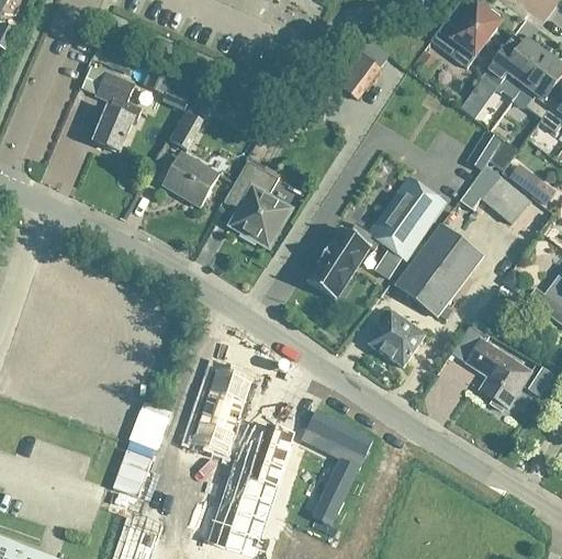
[(449,13),(430,40),(450,55),(467,67),(474,56),(501,21),(476,3),(462,22),(449,13)]
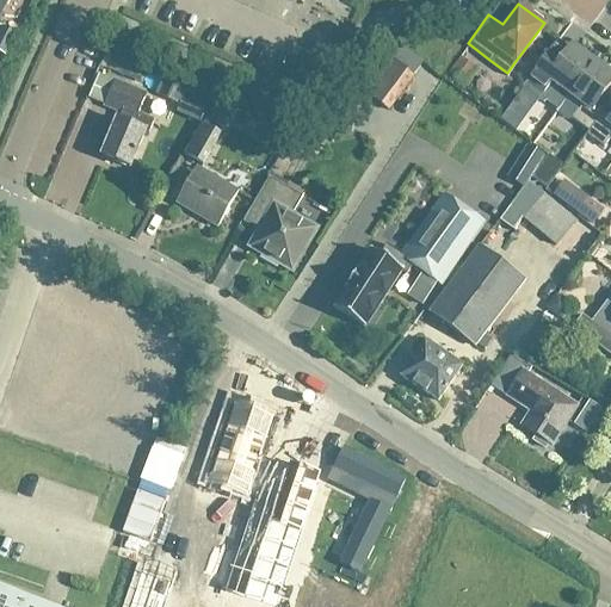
[(13,30),(1,24),(0,25),(0,50),(1,51),(5,54),(17,31),(13,30)]
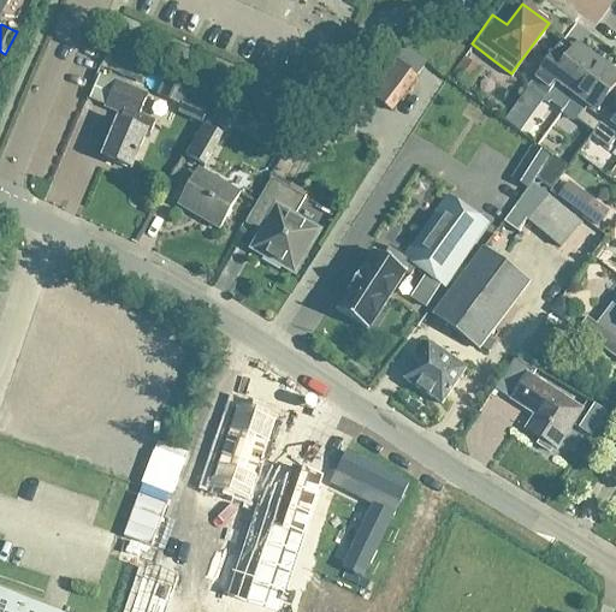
[(551,52),(526,85),(531,88),(548,101),(549,99),(562,107),(598,60),(575,43),(569,52),(557,43),(551,52)]
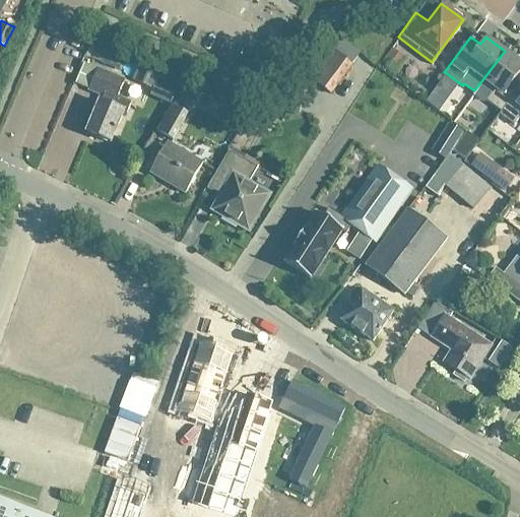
[(394,66),(402,46),(386,40),(378,59),(394,66)]
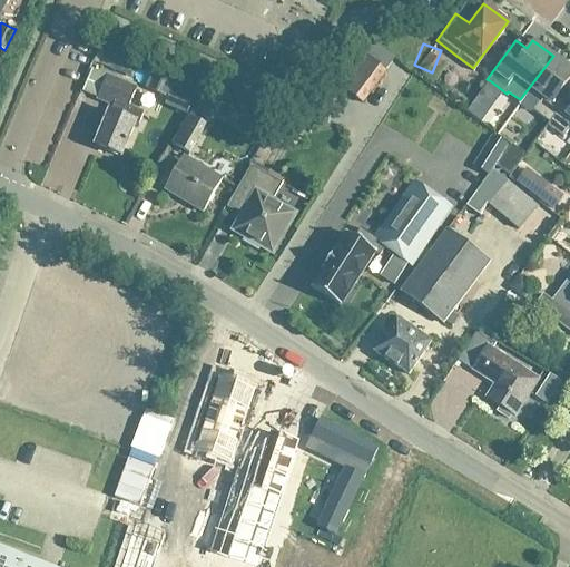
[(338,84),(362,100),(385,68),(363,50),(338,84)]
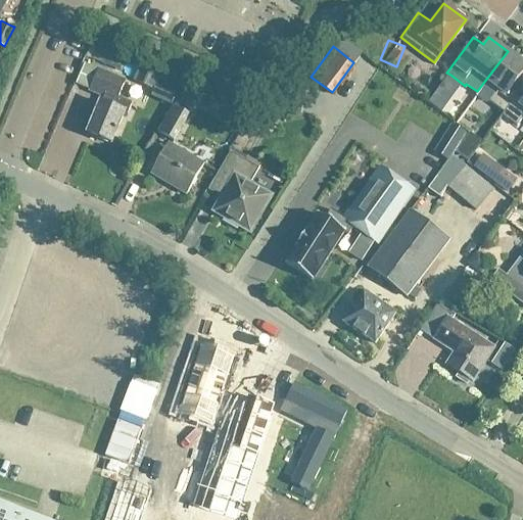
[(508,51),(477,91),(475,93),(481,98),(488,98),(503,109),(517,91),(511,86),(522,68),(522,62),(522,60),(522,57),(514,51),(511,53),(508,51)]
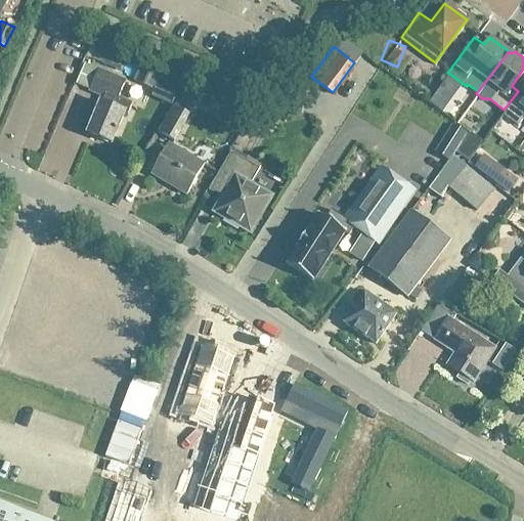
[(83,60),(74,83),(87,89),(86,91),(100,97),(87,131),(111,141),(122,113),(126,114),(131,100),(117,94),(124,78),(83,60)]
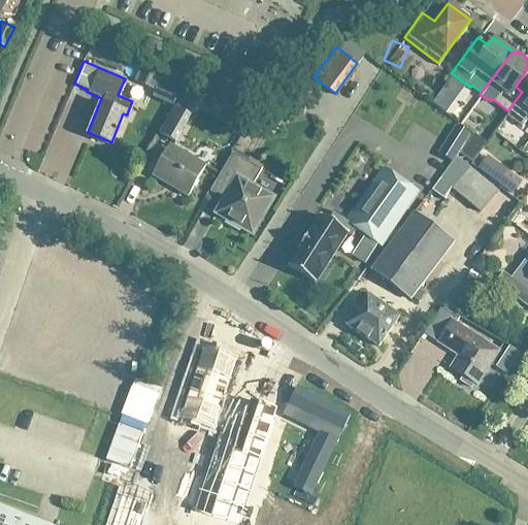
[(141,65),(136,78),(155,86),(160,73),(141,65)]
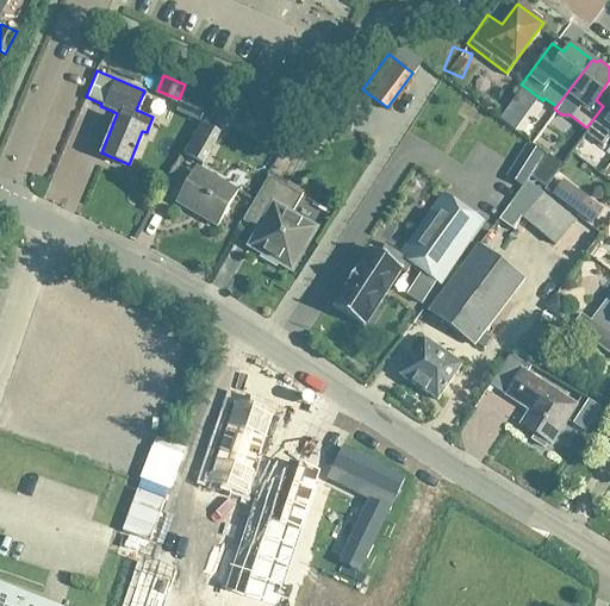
[(157,92),(151,107),(166,112),(172,98),(157,92)]
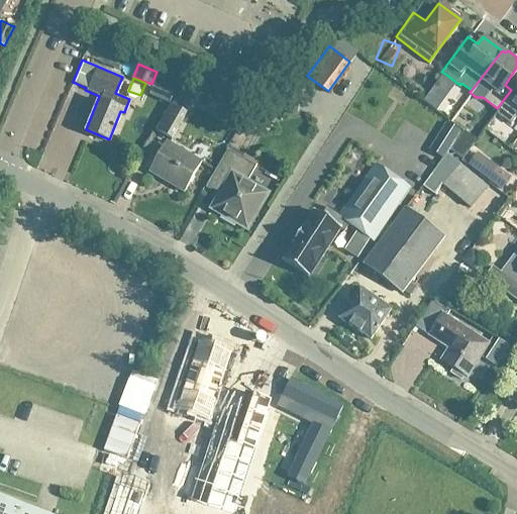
[(171,102),(156,128),(170,137),(185,110),(175,105),(178,99),(182,101),(181,102),(190,107),(200,89),(194,85),(183,80),(183,81),(170,102),(171,102)]
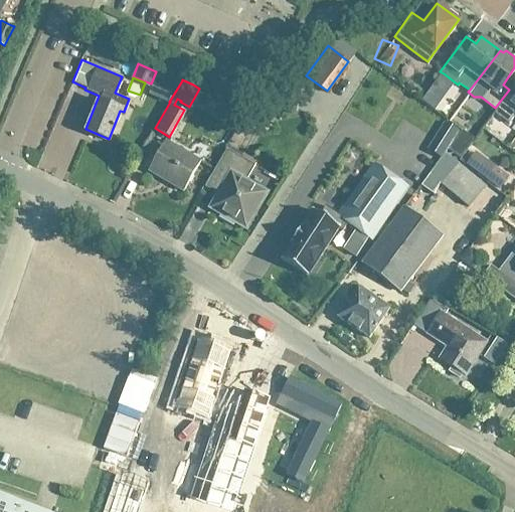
[(514,95),(514,97),(507,92),(494,111),(508,121),(513,115),(514,117),(514,95)]
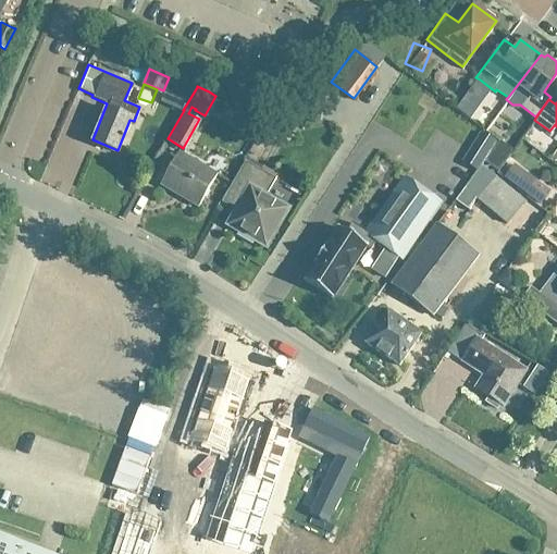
[(472,142),(487,152),(496,139),(480,130),(472,142)]
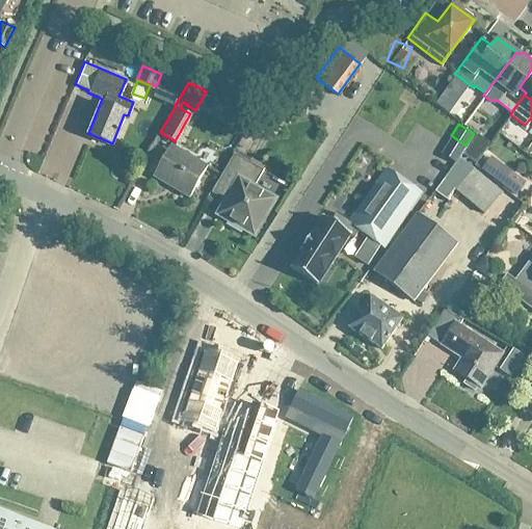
[(170,142),(152,175),(188,195),(206,163),(170,142)]
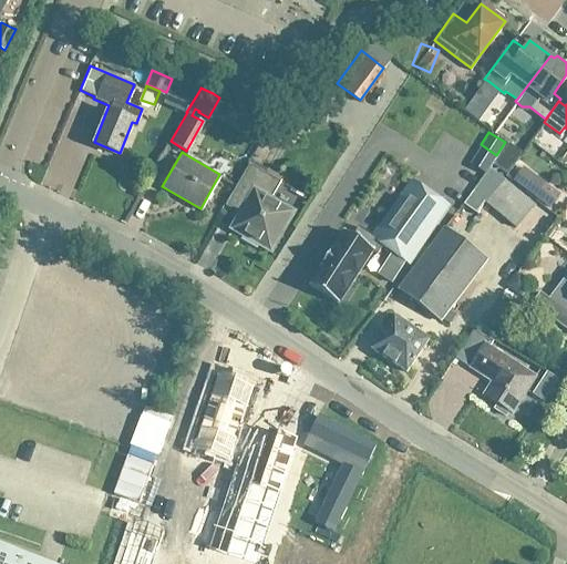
[(543,202),(554,186),(518,159),(506,173),(543,202)]
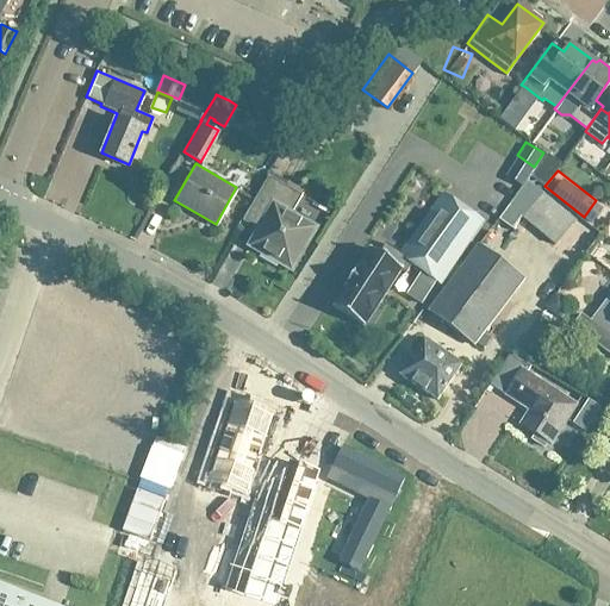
[(266,219),(262,227),(259,225),(249,243),(262,250),(261,254),(274,262),(277,258),(291,267),(315,225),(282,207),(293,189),(269,175),(249,210),(266,219)]
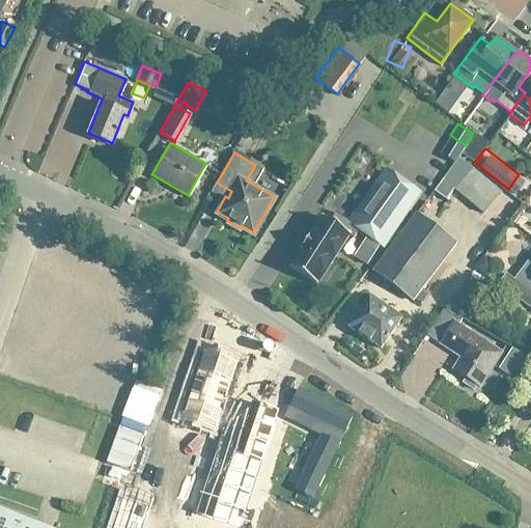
[(459,156),(434,189),(445,198),(453,187),(482,211),(500,189),(459,156)]
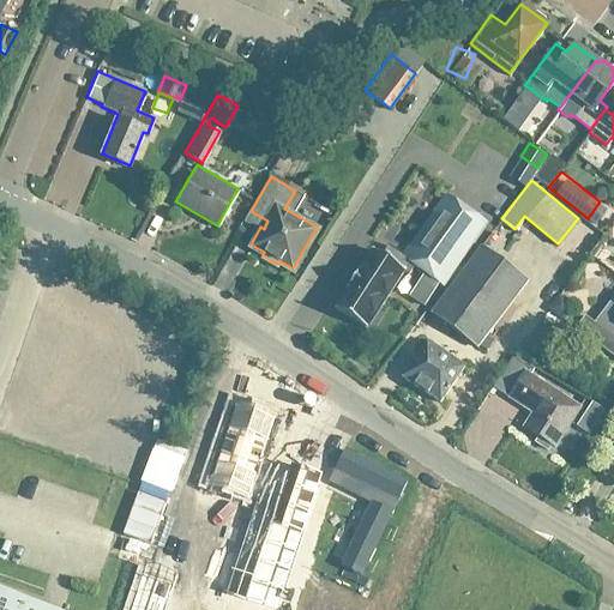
[(445,191),(423,221),(401,251),(387,242),(380,253),(373,247),(335,306),(366,326),(403,269),(408,272),(414,263),(443,284),(486,219),(445,191)]
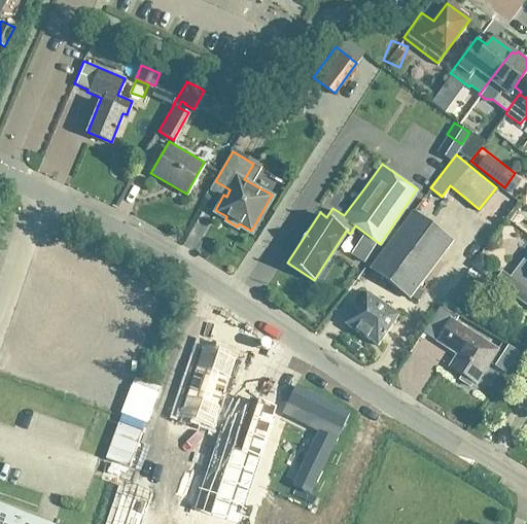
[(412,210),(370,266),(409,295),(452,240),(412,210)]
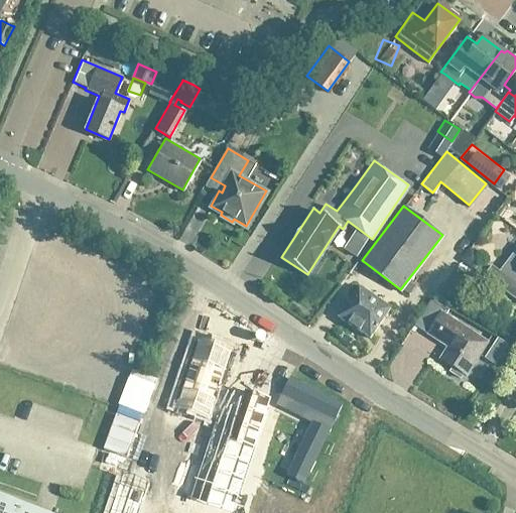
[(491,263),(483,273),(515,297),(515,246),(499,269),(491,263)]
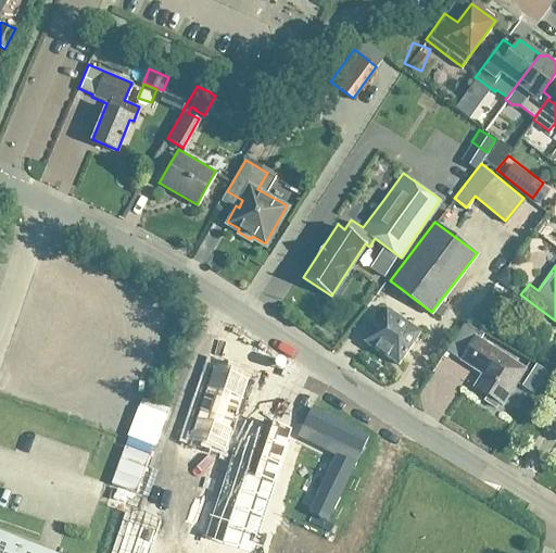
[(386,306),(364,339),(397,362),(419,329),(386,306)]
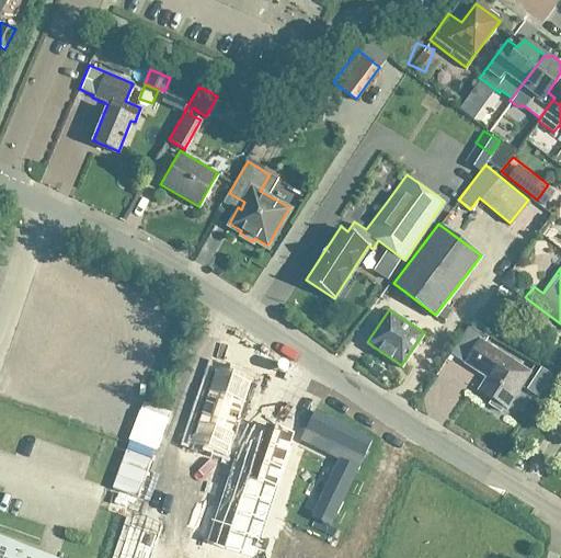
[(468,323),(451,351),(465,360),(479,338),(481,340),(484,334),(468,323)]
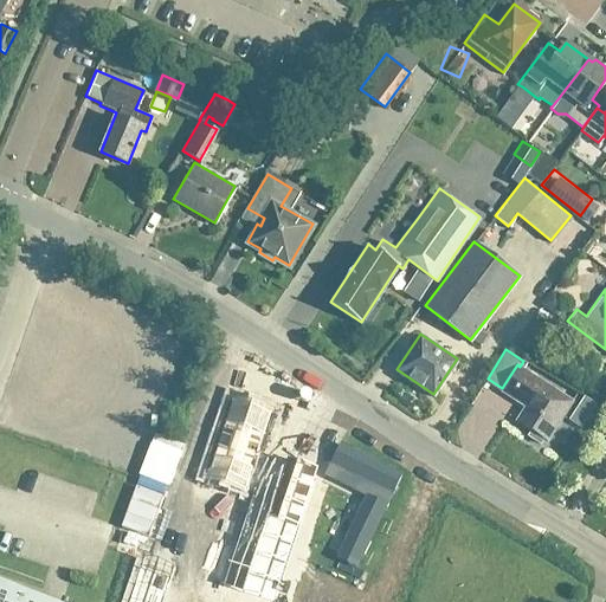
[(502,388),(502,389),(526,405),(532,408),(522,422),(530,428),(528,433),(540,441),(543,437),(547,439),(572,400),(520,367),(517,364),(502,388)]
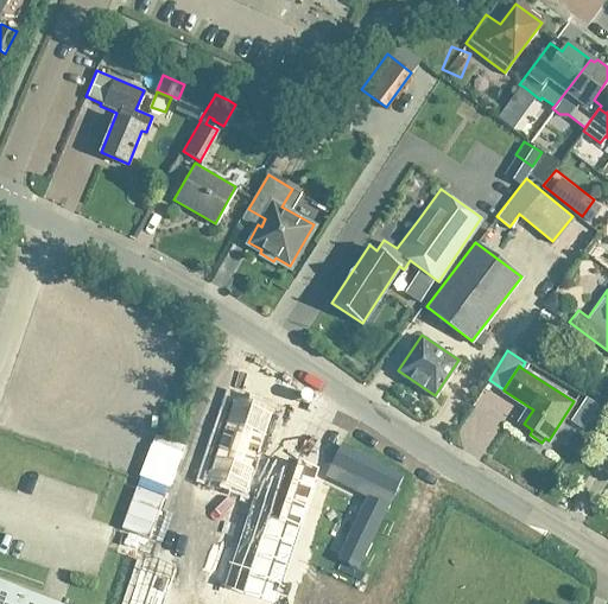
[(240,388),(223,430),(263,445),(278,404),(240,388)]
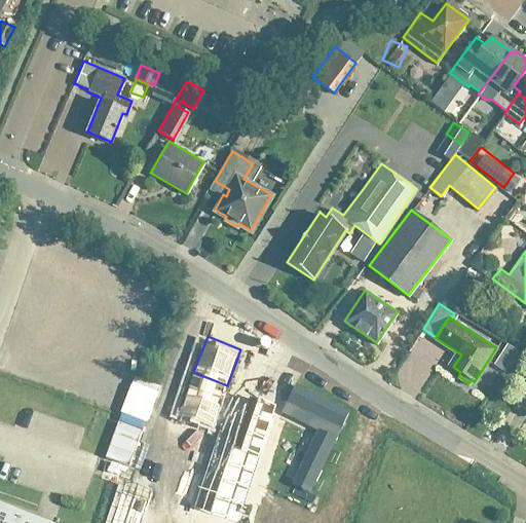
[(493,363),(503,370),(517,349),(506,342),(493,363)]
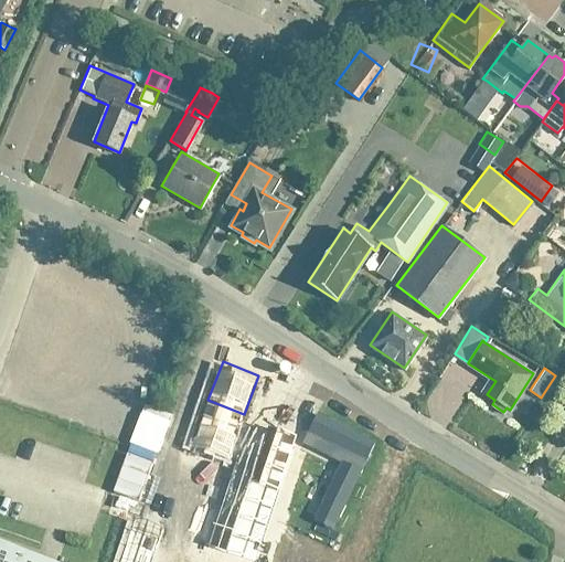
[(294,443),(265,432),(264,435),(252,431),(228,491),(240,496),(219,551),(247,561),(294,443)]
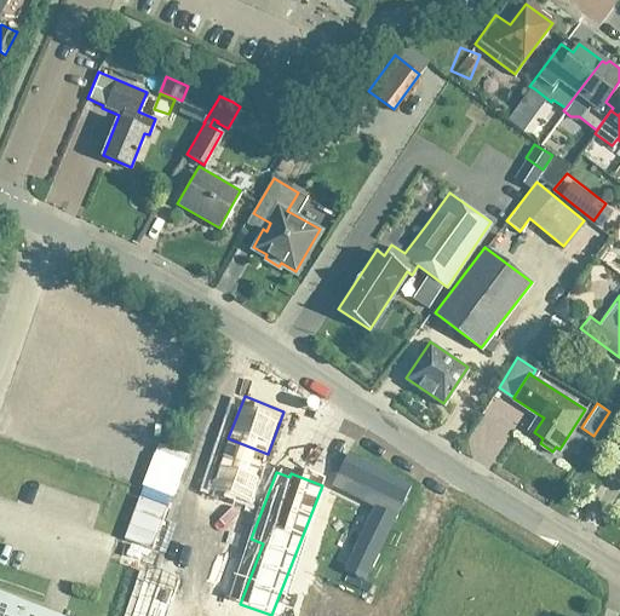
[(172,575),(159,615),(231,615),(239,594),(172,575)]
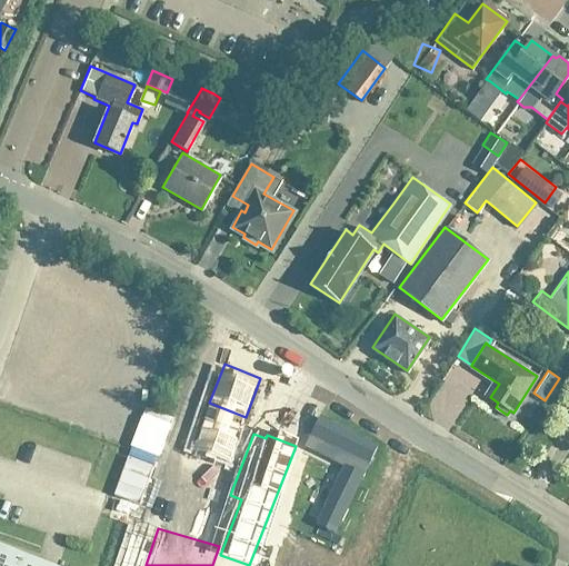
[(57,565),(0,546),(0,565),(57,565)]
